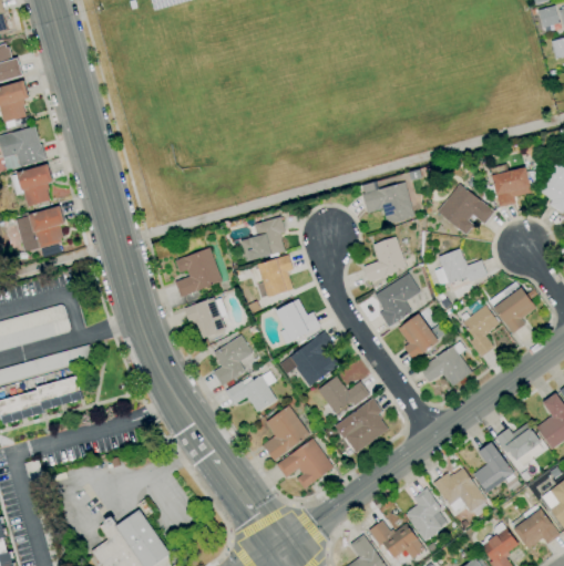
[(0,0),(0,33),(10,32),(1,0),(0,0)]
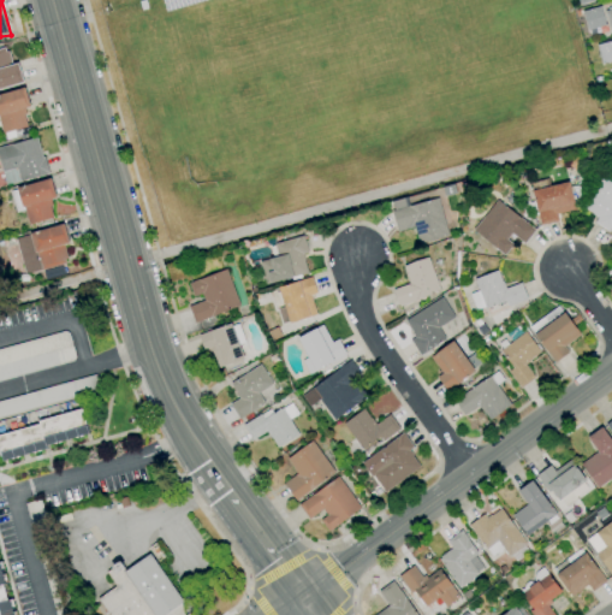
[(607,24),(602,5),(584,10),(590,29),(607,24)]
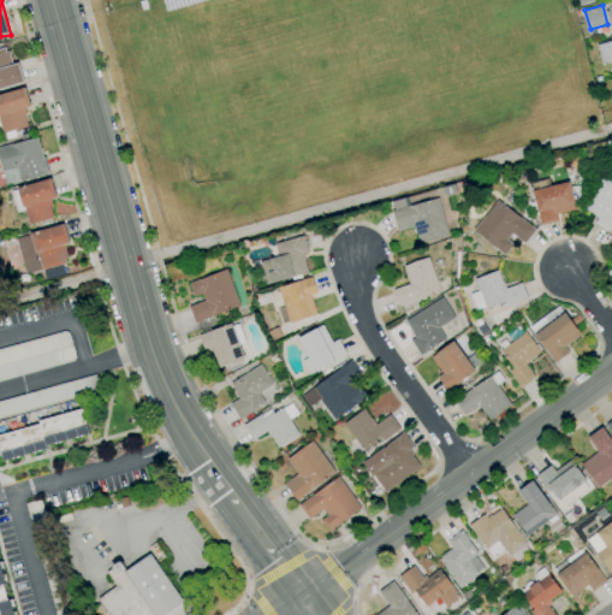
[(604,63),(611,60),(611,40),(599,45),(604,63)]
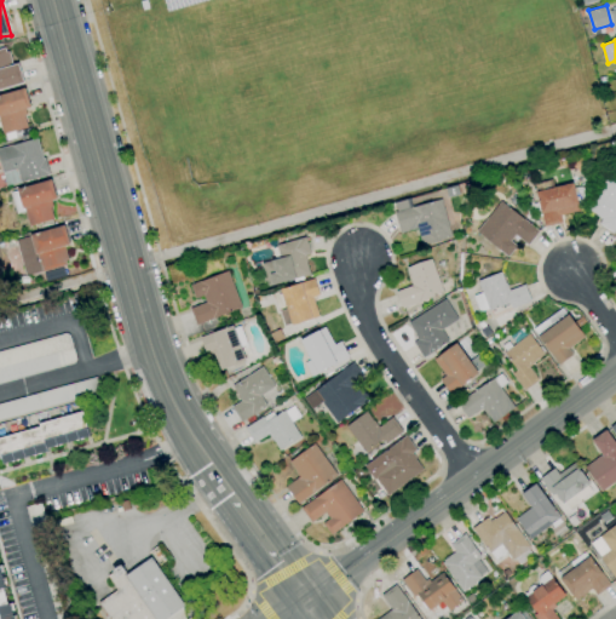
[(0,49),(0,89),(26,82),(21,62),(15,64),(10,46),(0,49)]
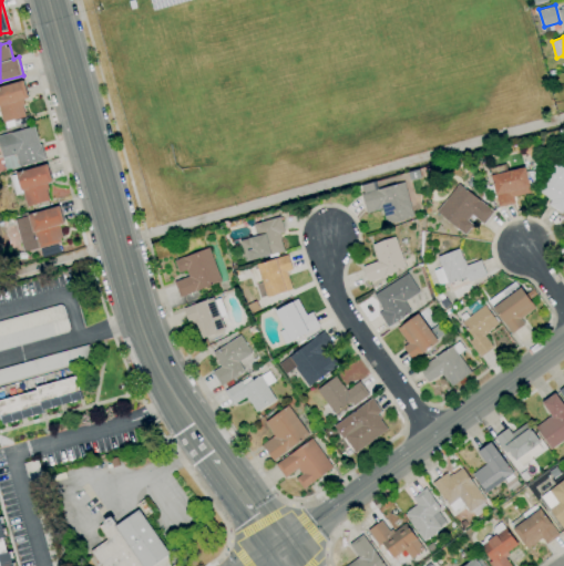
[(0,85),(0,109),(3,122),(28,116),(23,99),(30,98),(26,80),(0,85)]
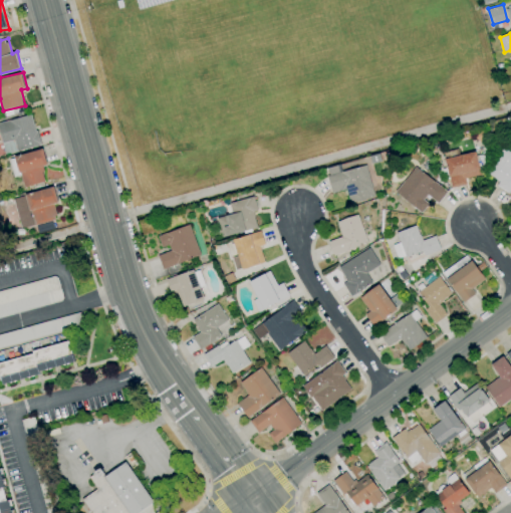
[(0,121),(0,126),(7,154),(42,145),(34,113),(0,121)]
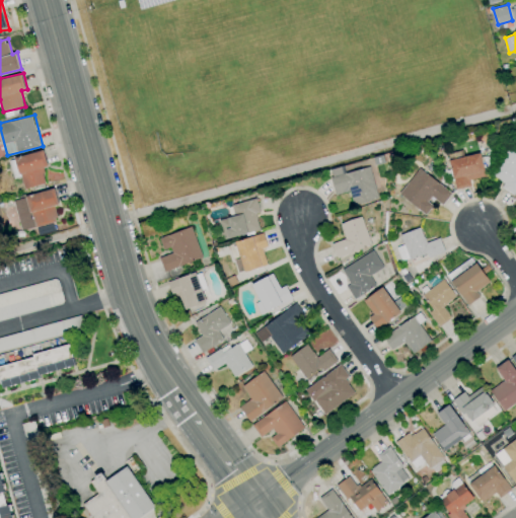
[(515,195),(515,145),(513,144),(493,173),(506,182),(504,187),(515,195)]
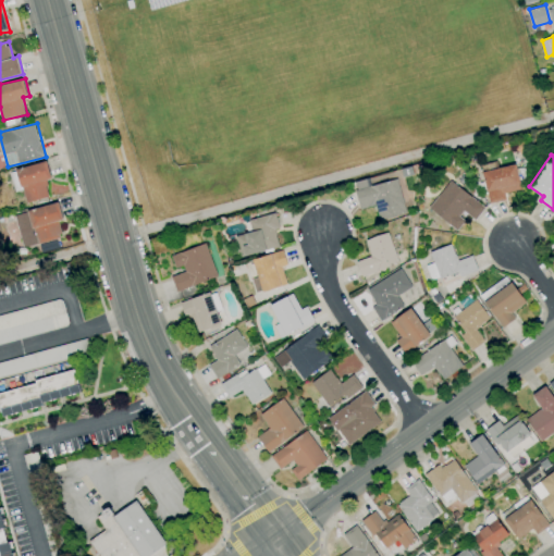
[(27,202),(51,196),(47,180),(52,177),(48,160),(17,169),(27,202)]
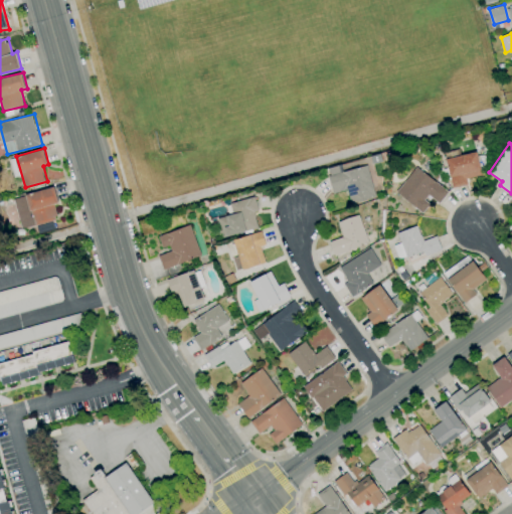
[(469,184),(467,178),(484,174),(479,151),(447,158),(454,187),(469,184)]
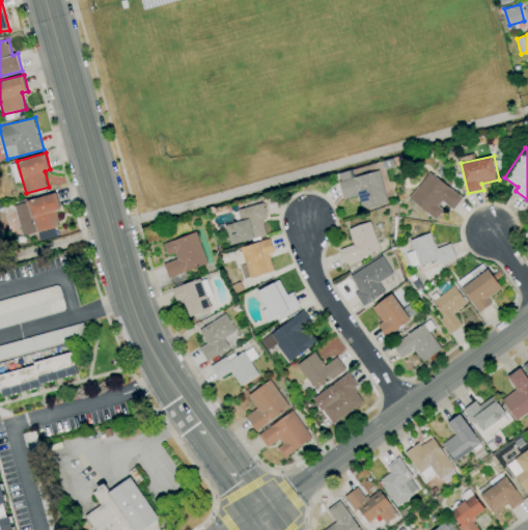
[(389,203),(378,162),(338,173),(344,199),(360,195),(364,210),(389,203)]
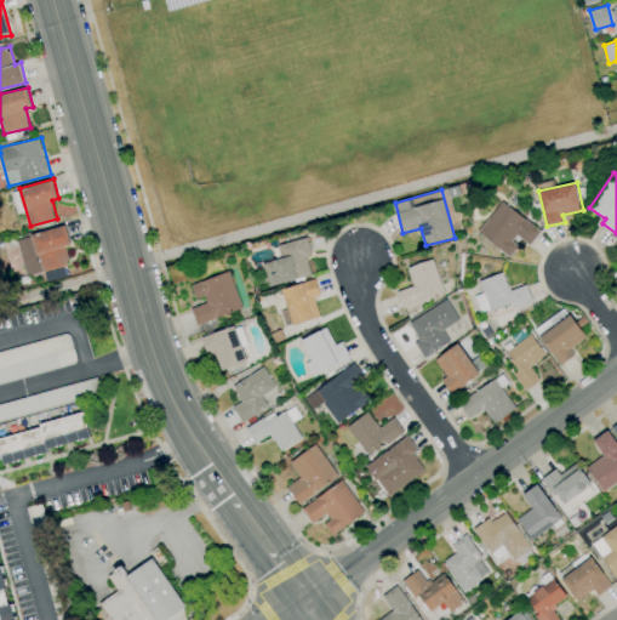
[(479,231),(510,256),(523,242),(529,248),(542,231),(504,200),(479,231)]
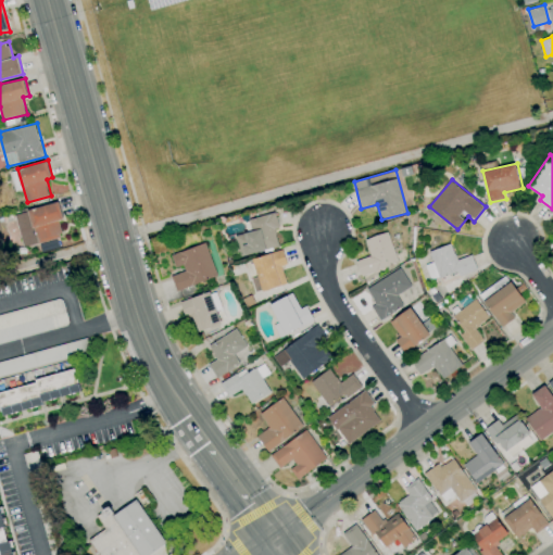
[(16,213),(25,247),(63,237),(59,221),(64,218),(60,201),(16,213)]
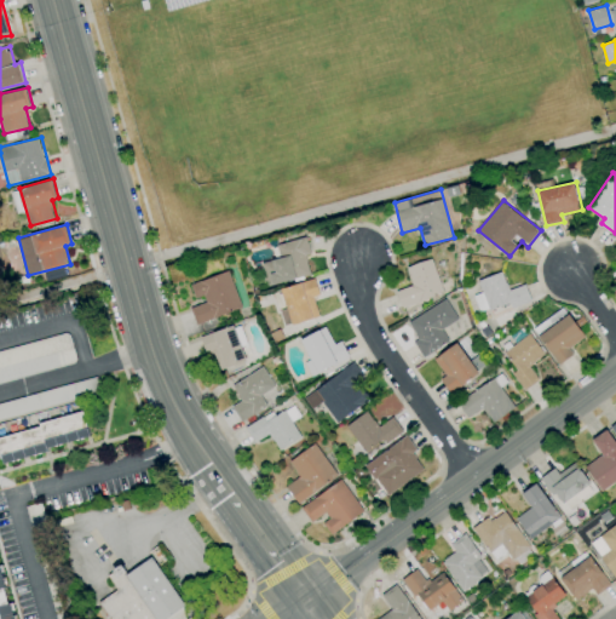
[(269,285),(312,275),(308,254),(312,253),(309,236),(278,244),(281,257),(264,262),(269,285)]
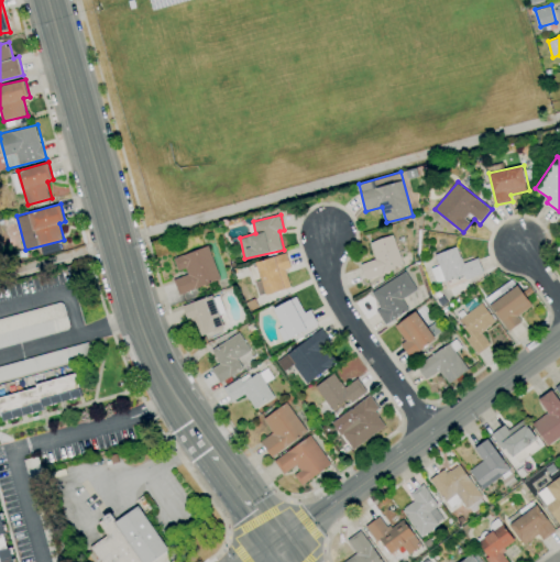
[(371,242),(376,259),(362,263),(366,278),(405,266),(395,234),(371,242)]
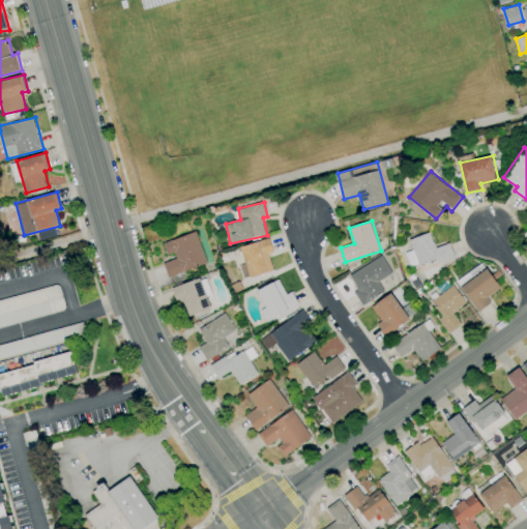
[(165,241),(169,258),(164,260),(169,275),(207,265),(199,232),(165,241)]
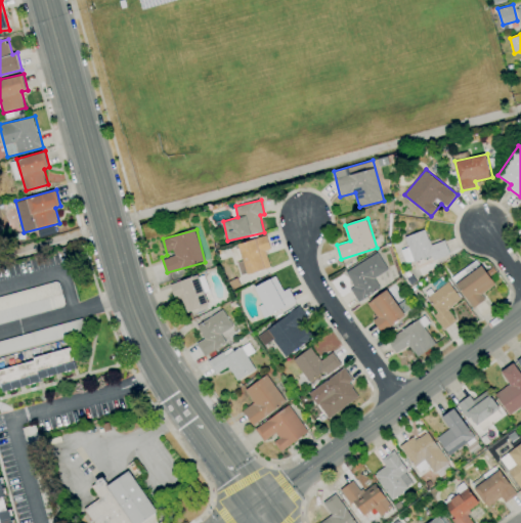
[(405,236),(409,247),(402,249),(407,264),(433,255),(434,259),(451,254),(446,240),(432,245),(426,229),(405,236)]
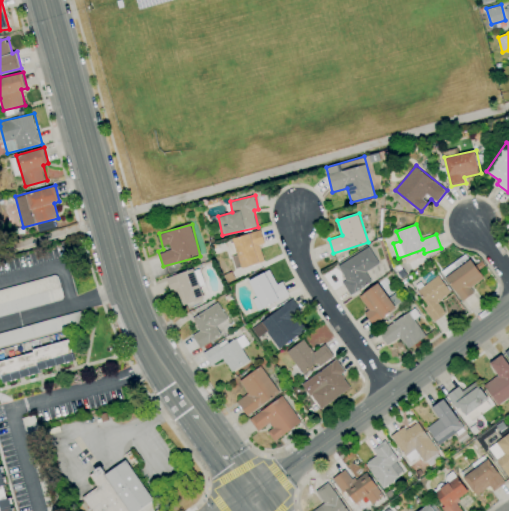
[(265,243),(261,229),(234,238),(243,268),(265,261),(260,244),(265,243)]
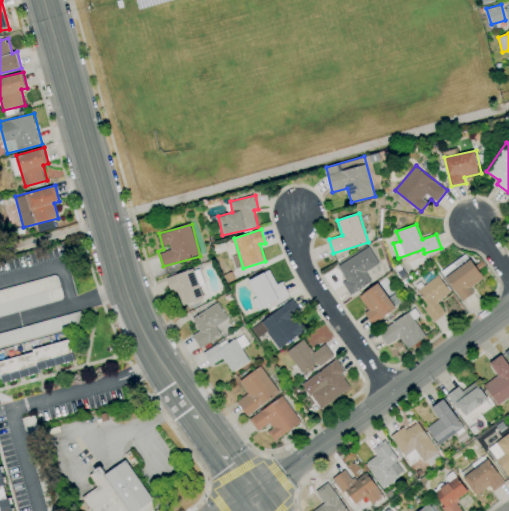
[(380,263),(370,246),(338,265),(346,279),(343,281),(351,294),(373,281),(367,271),(380,263)]
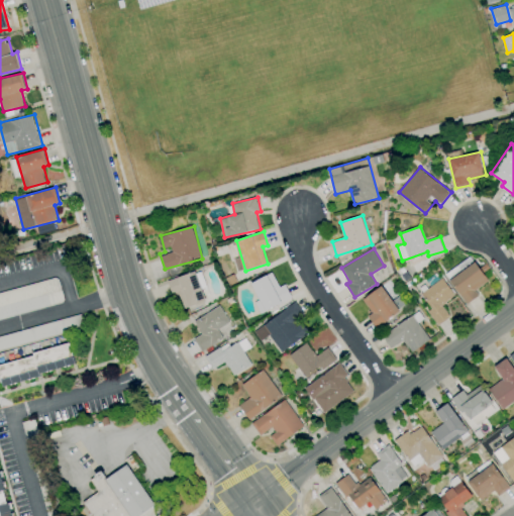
[(480,295),(476,290),(490,280),(476,262),(451,279),(468,303),(480,295)]
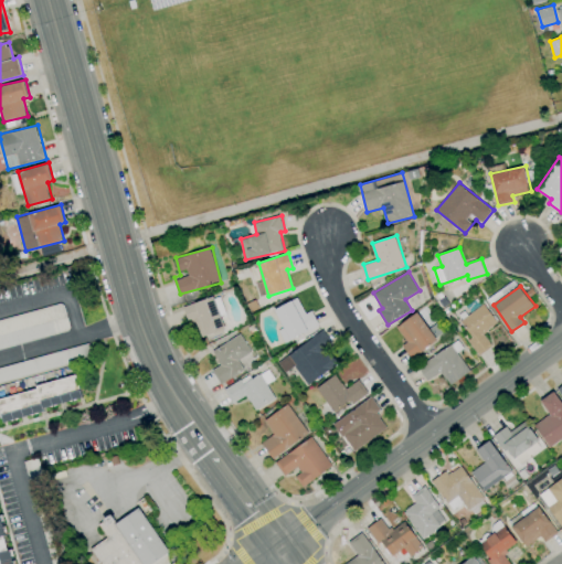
[(197,320),(202,337),(226,329),(222,315),(226,312),(221,295),(184,306),(190,322),(197,320)]
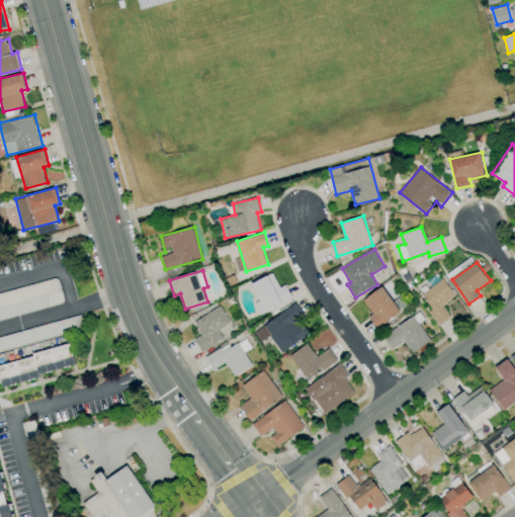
[(253,282),(261,299),(256,302),(262,315),(294,299),(286,284),(281,286),(274,272),(253,282)]
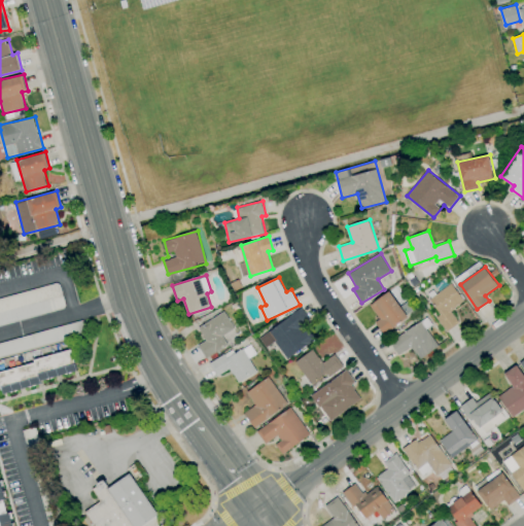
[(0,324),(67,309),(61,282),(0,296),(0,324)]
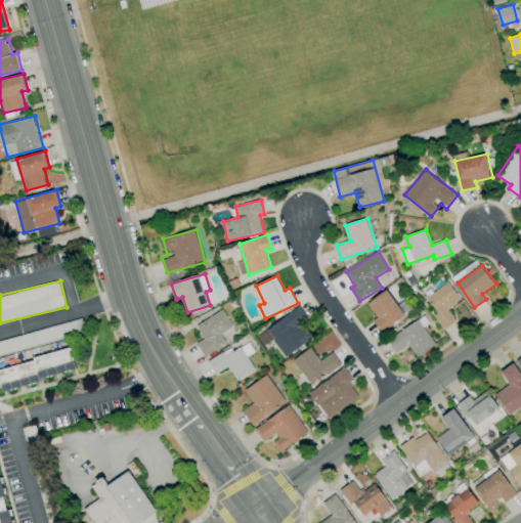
[(445,329),(458,319),(448,308),(463,298),(449,280),(428,297),(439,312),(435,315),(445,329)]
